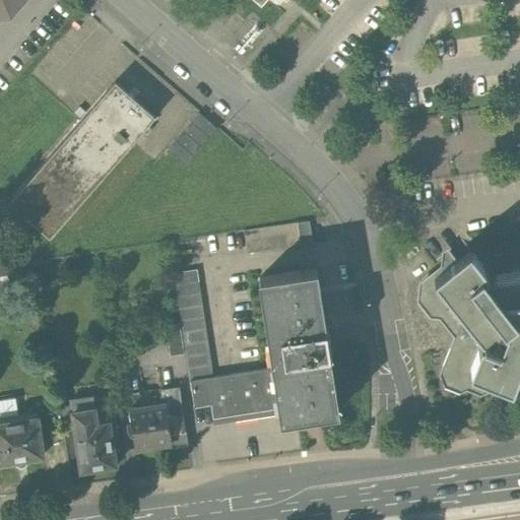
[(0,0),(0,11),(10,11),(20,0),(0,0)]
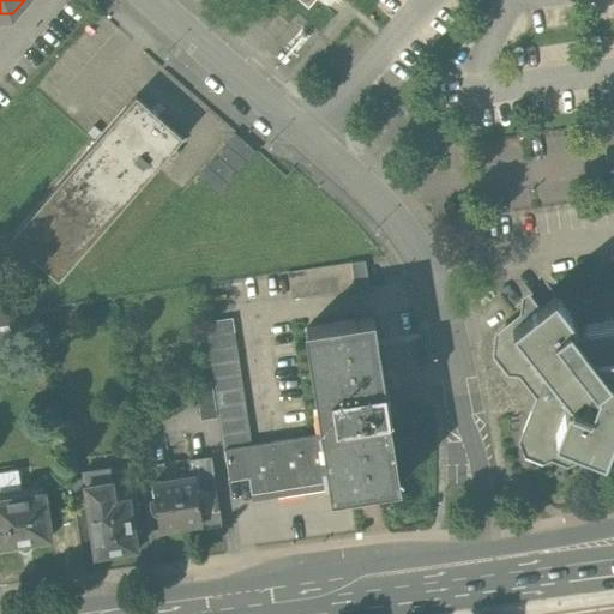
[(136,96),(13,238),(60,278),(182,137),(136,96)]
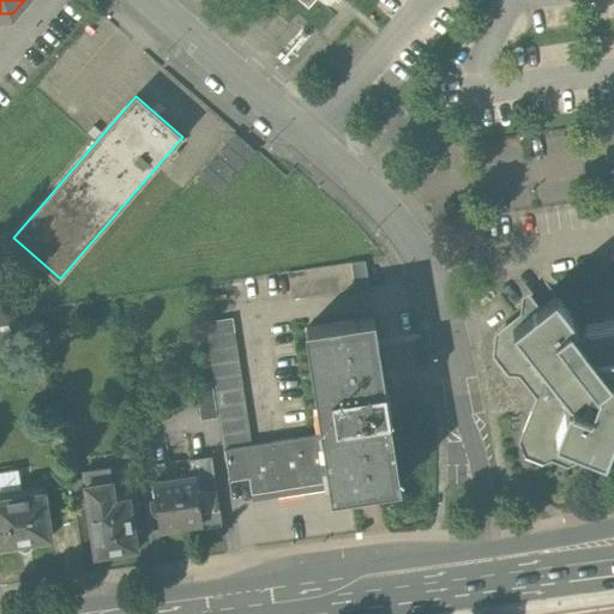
[(234,133),(197,175),(217,193),(254,151),(234,133)]
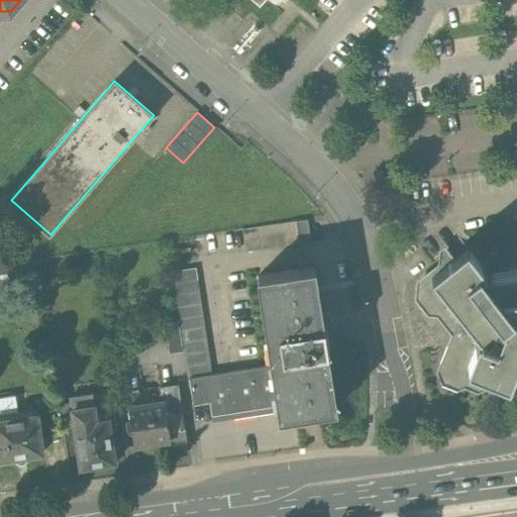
[(309,219),(297,221),(300,241),(300,244),(312,242),(309,219)]
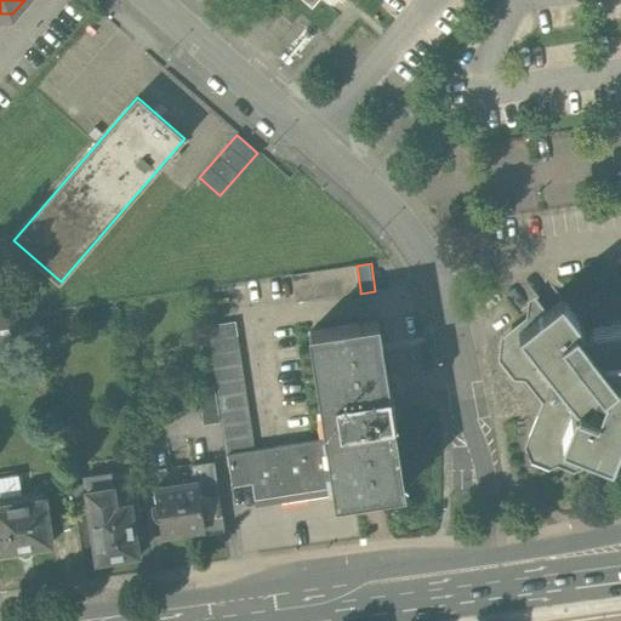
[(357,266),(292,275),(296,300),(360,290),(357,266)]
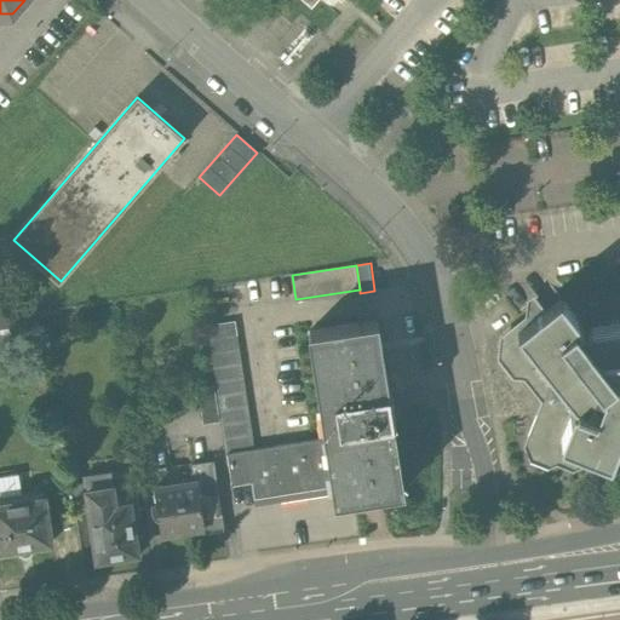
[(619,328),(589,333),(583,338),(578,332),(583,329),(561,300),(503,340),(499,362),(512,379),(524,380),(538,399),(540,403),(523,446),(529,461),(549,468),(562,463),(607,482),(619,447),(619,328)]
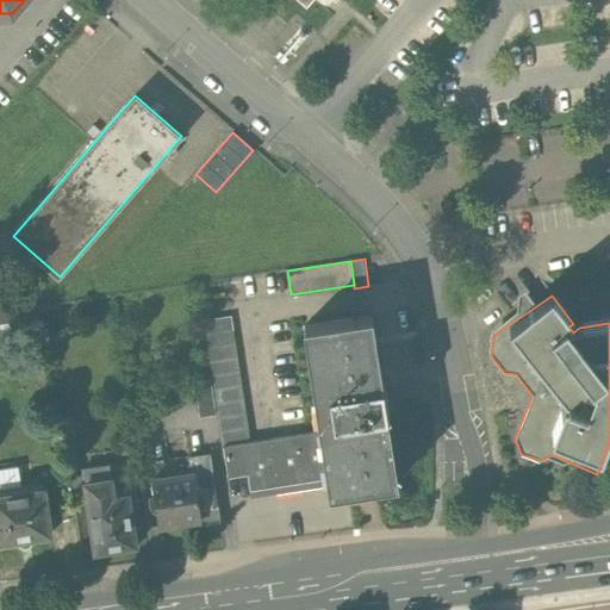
[(231,316),(204,321),(223,447),(250,442),(231,316)]
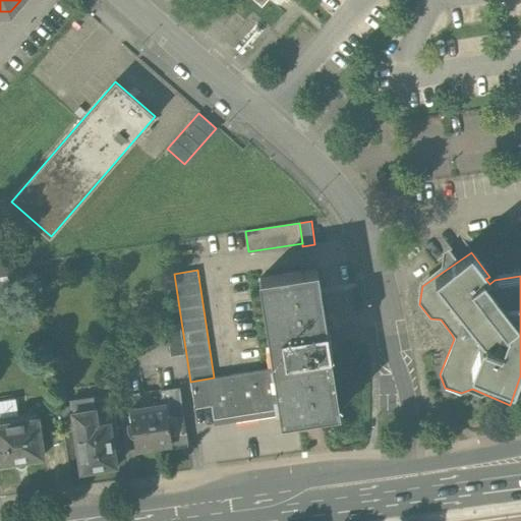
[(214,378),(190,382),(194,407),(212,405),(214,419),(281,408),(284,429),(342,420),(331,354),(336,353),(332,328),(327,329),(317,270),(261,279),(275,367),(214,378)]
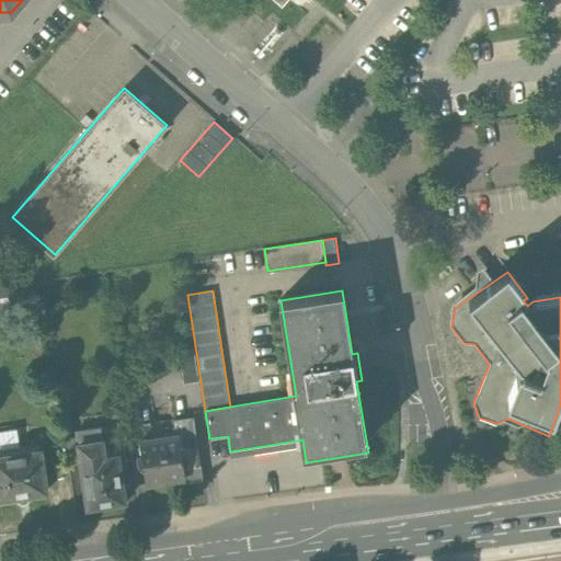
[(193,352),(179,354),(183,382),(197,380),(193,352)]
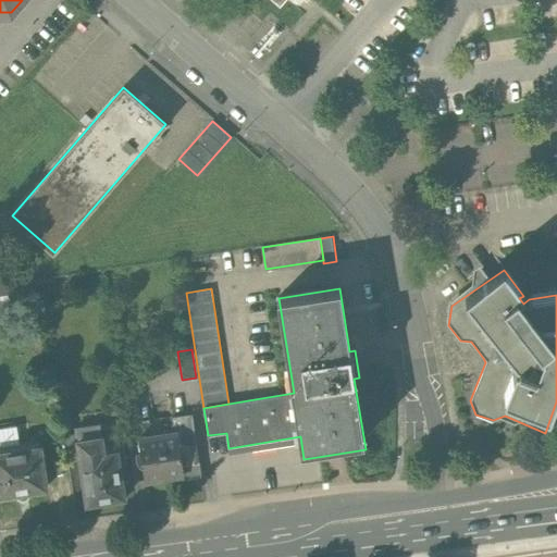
[(174,418),(156,420),(158,435),(140,437),(147,480),(182,474),(183,480),(201,477),(192,413),(174,417),(174,418)]
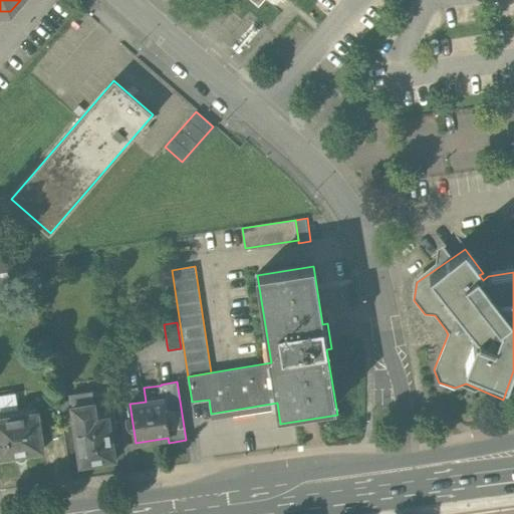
[(91,393),(70,396),(75,425),(81,465),(97,462),(98,465),(115,462),(111,437),(116,437),(112,410),(94,413),(91,393)]
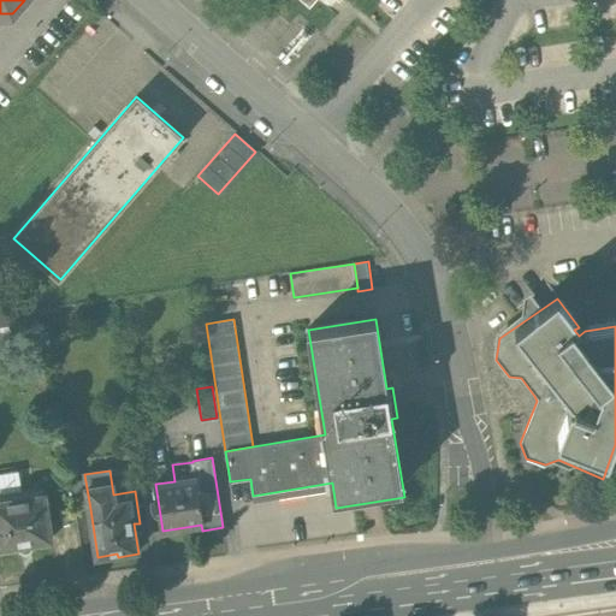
[(86,480),(70,483),(75,511),(90,509),(86,480)]
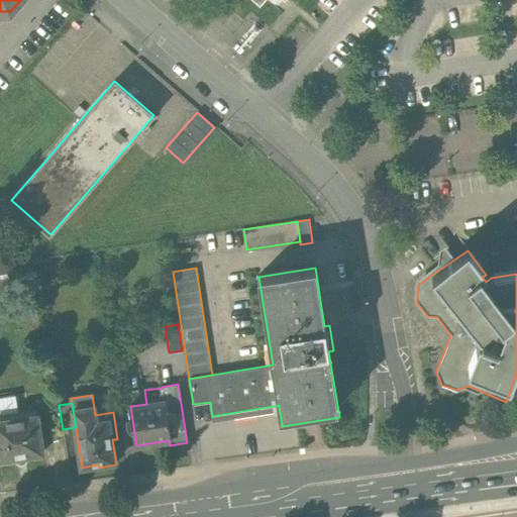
[(36,408),(0,414),(0,460),(15,458),(15,460),(27,458),(27,456),(44,453),(36,408)]
